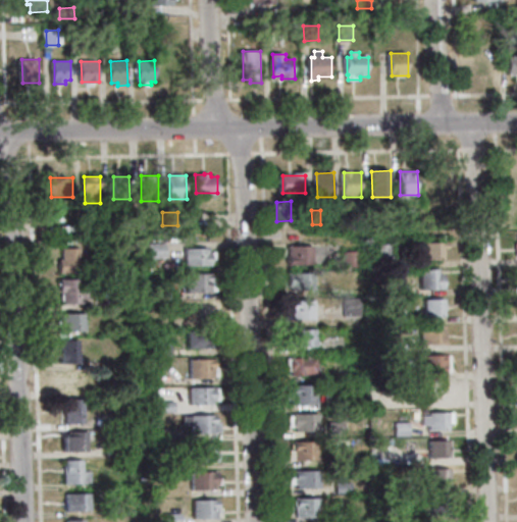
[(51,217),(66,217),(67,231),(51,231),(51,217)]
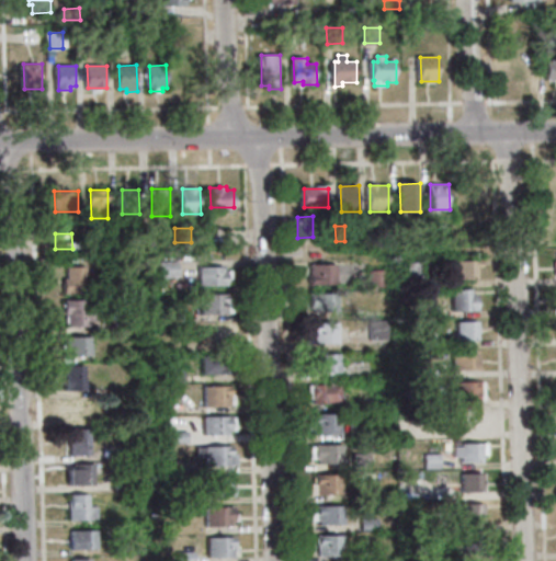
[(87,251),(86,235),(97,235),(97,251),(87,251)]
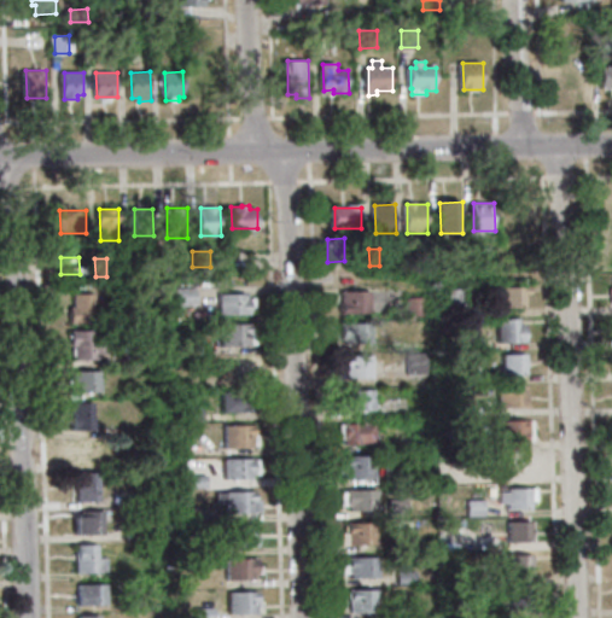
[(197,287),(198,305),(179,305),(179,287),(197,287)]
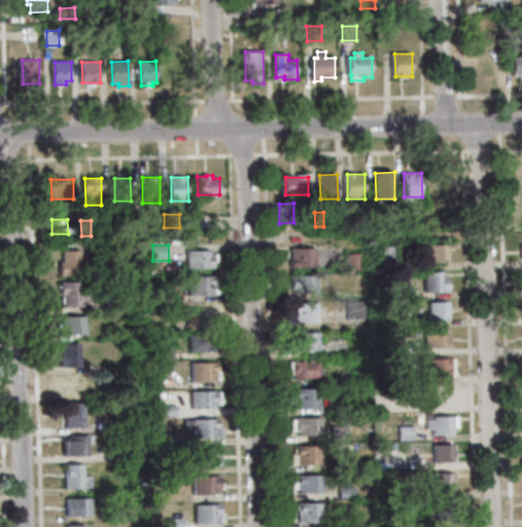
[(430,245),(455,245),(455,250),(449,251),(450,261),(430,261),(430,245)]
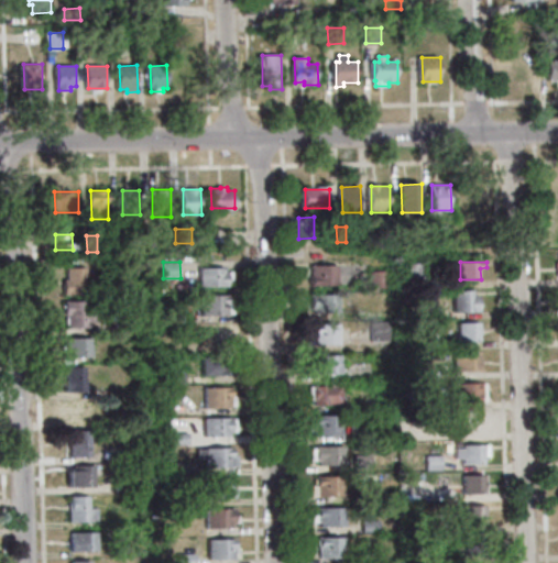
[(426,280),(407,280),(407,264),(426,264),(426,280)]
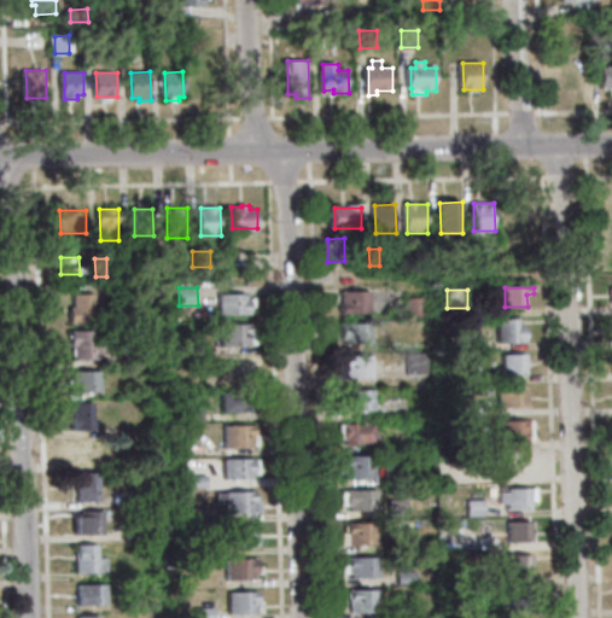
[(344,292),(371,292),(372,313),(344,313),(344,292)]
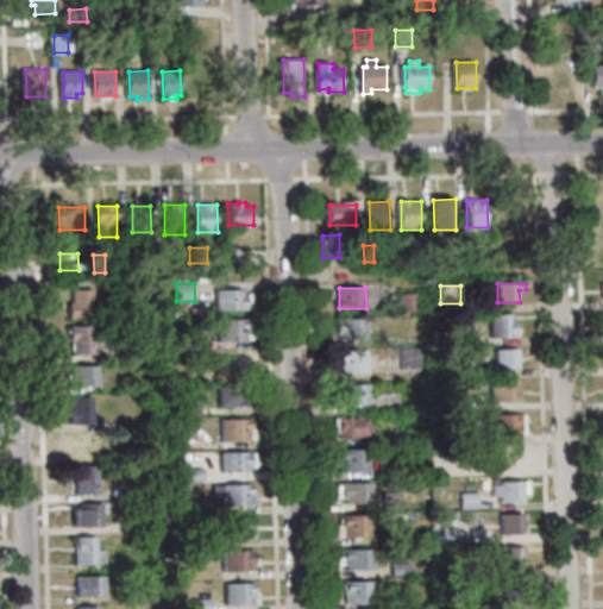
[(95,289),(95,316),(73,316),(73,303),(75,303),(75,290),(95,289)]
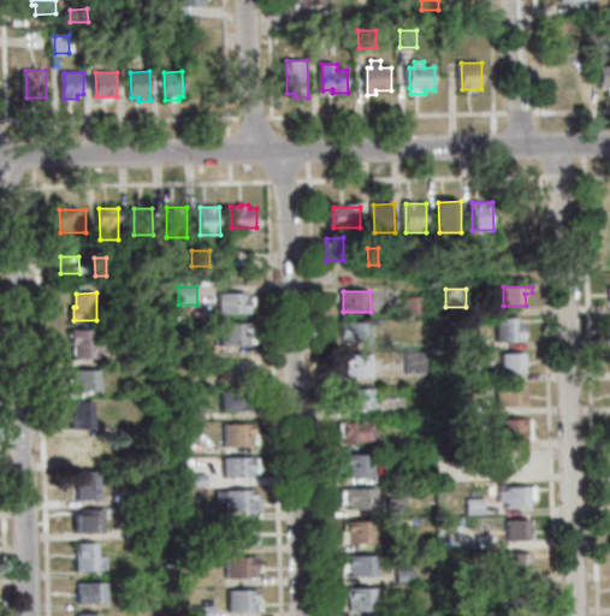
[(252,313),(221,313),(221,294),(248,292),(248,297),(252,297),(252,313)]
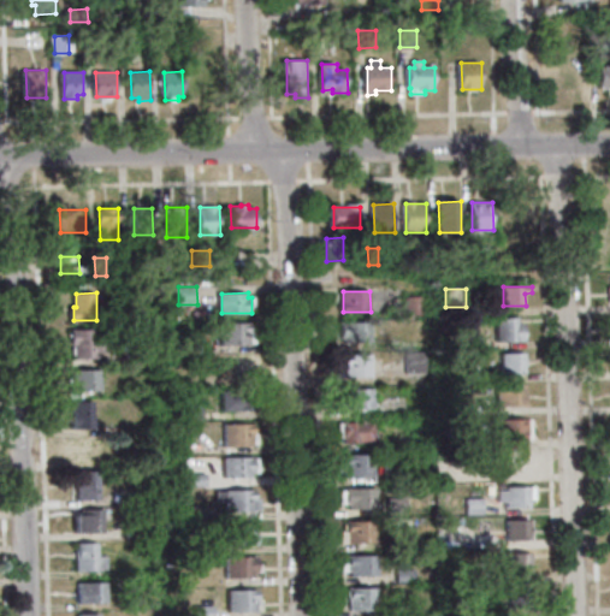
[(409,315),(408,296),(426,296),(426,314),(409,315)]
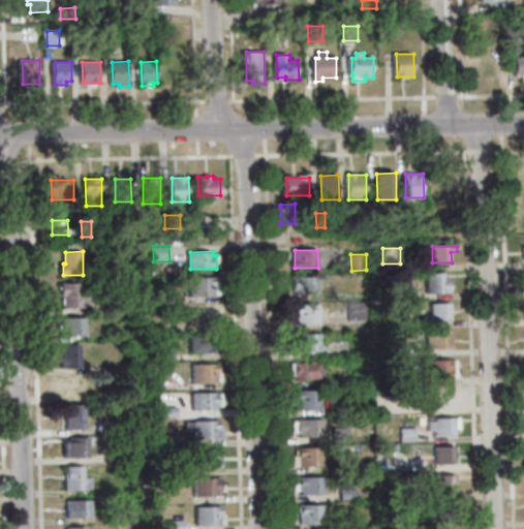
[(452,291),(429,292),(429,274),(447,274),(448,278),(452,278),(452,291)]
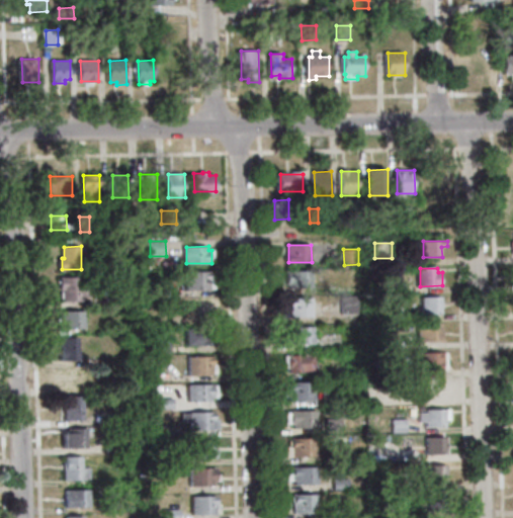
[(288,271),(313,271),(313,287),(291,287),(291,284),(288,284),(288,271)]
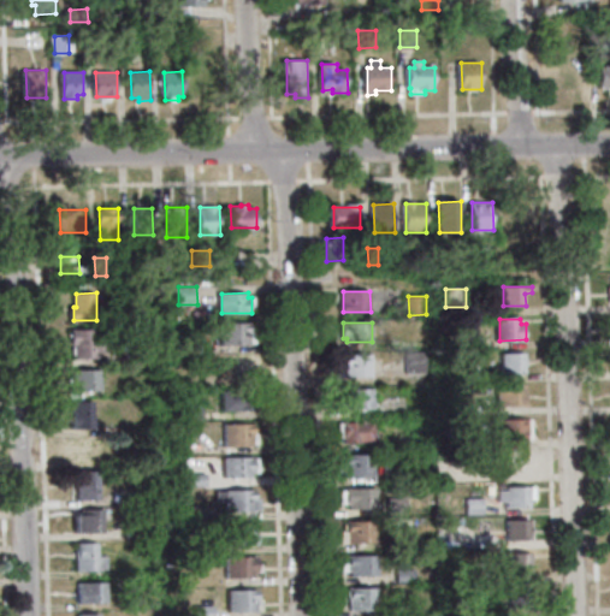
[(224,344),(223,324),(252,324),(252,332),(258,332),(258,344),(224,344)]
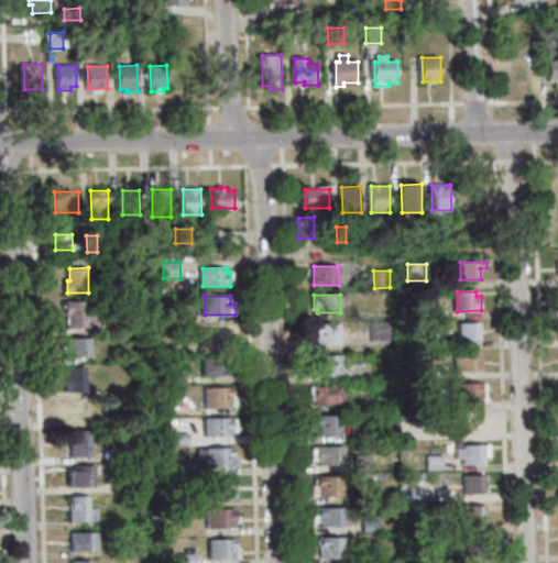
[(67,301),(89,301),(89,309),(97,309),(97,321),(89,321),(89,327),(72,327),(72,313),(67,313),(67,301)]
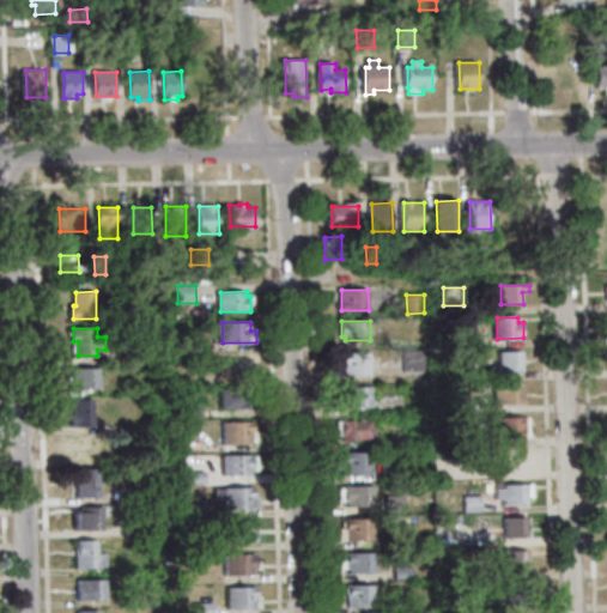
[(205,351),(187,351),(187,335),(205,335),(205,351)]
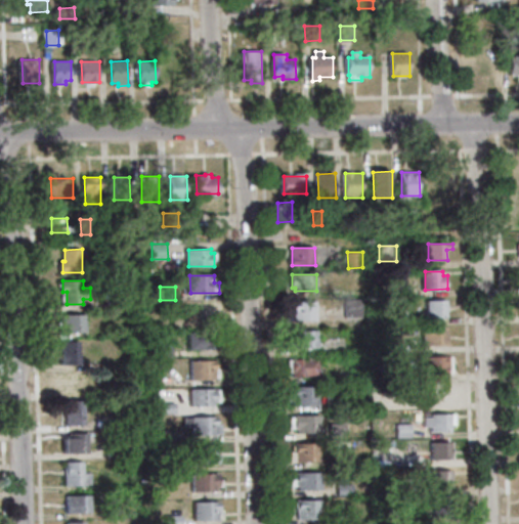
[(412,297),(397,297),(396,287),(411,287),(412,297)]
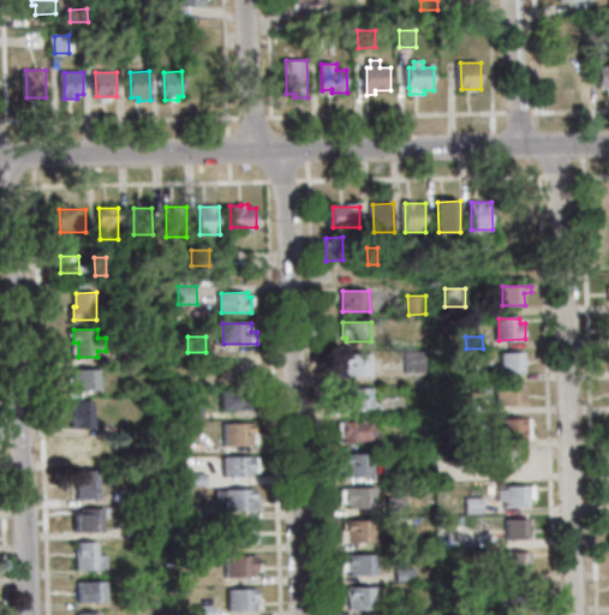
[(425,352),(425,372),(409,374),(407,352),(425,352)]
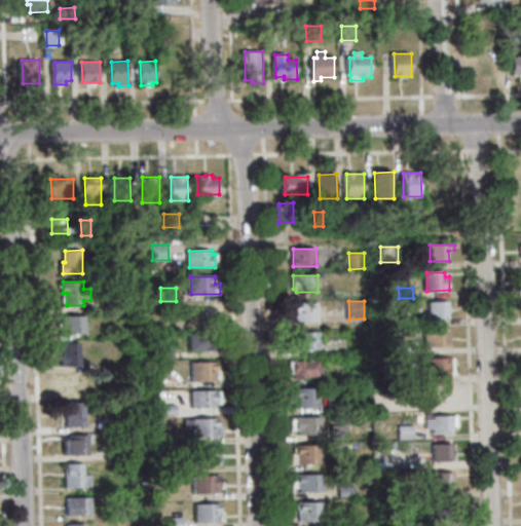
[(431,318),(431,302),(450,302),(450,318),(431,318)]
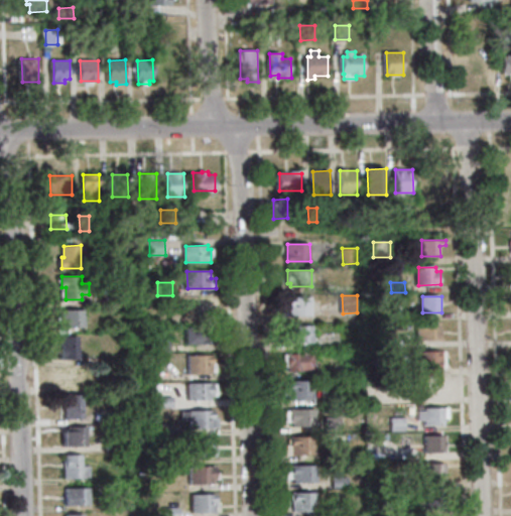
[(312,314),(284,314),(284,305),(288,305),(288,297),(312,297),(312,314)]
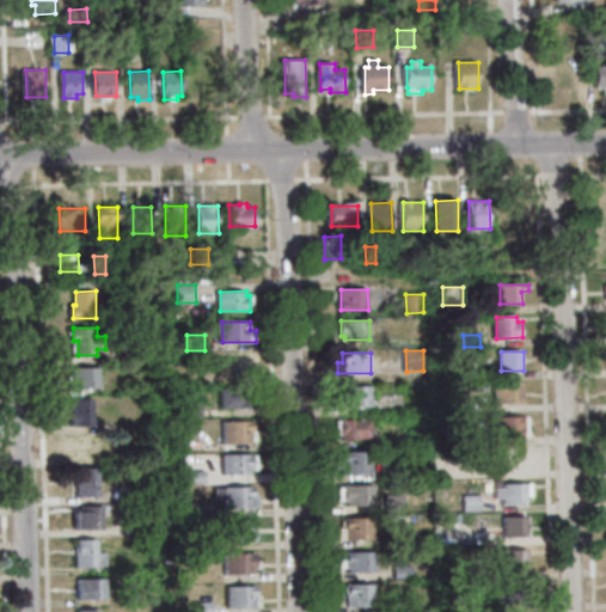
[(252,374),(222,374),(222,355),(252,355),(252,374)]
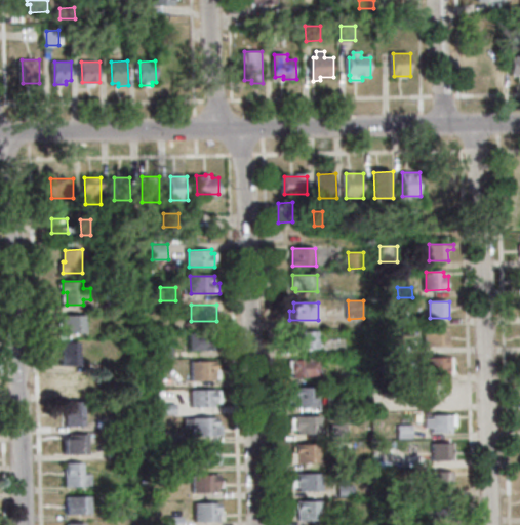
[(87,315),(87,332),(64,332),(64,316),(87,315)]
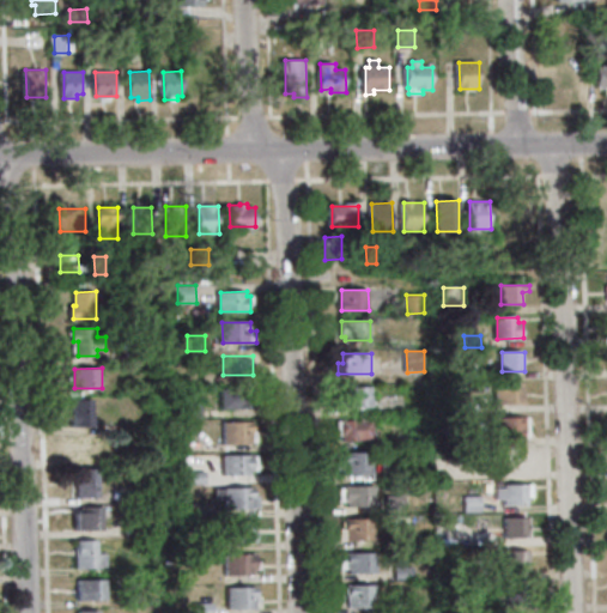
[(478,380),(461,380),(461,368),(477,368),(478,380)]
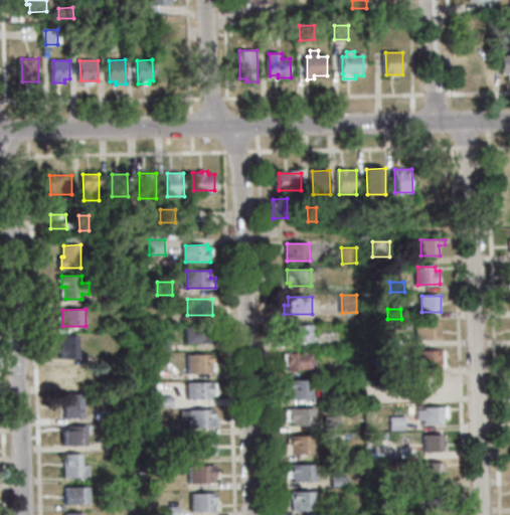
[(417,339),(417,323),(441,323),(441,330),(443,330),(443,339),(417,339)]
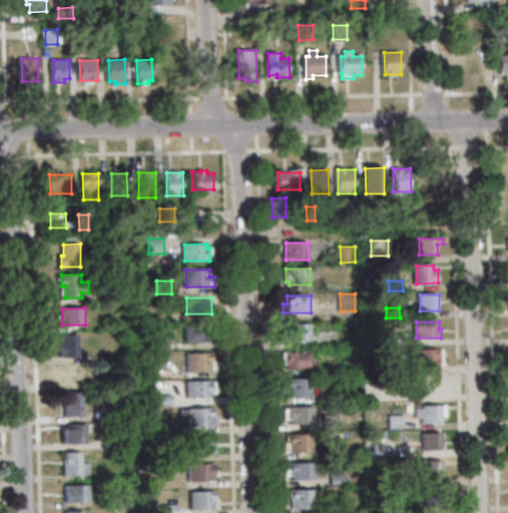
[(290,324),(313,324),(314,341),(290,341),(290,324)]
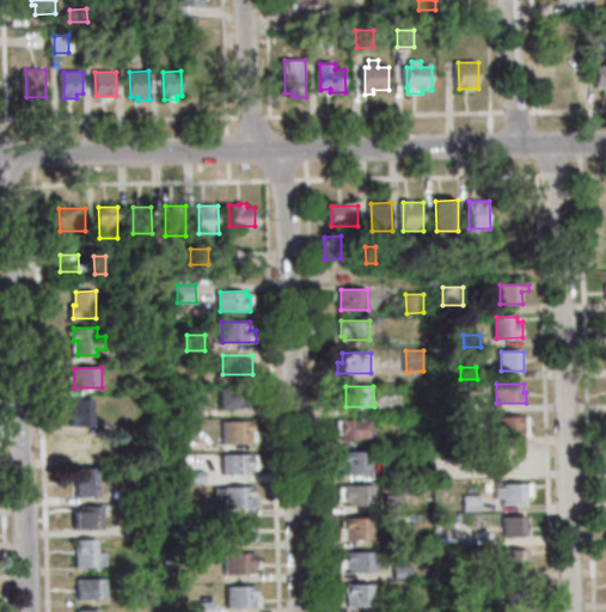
[(222,408),(222,389),(252,387),(253,408),(222,408)]
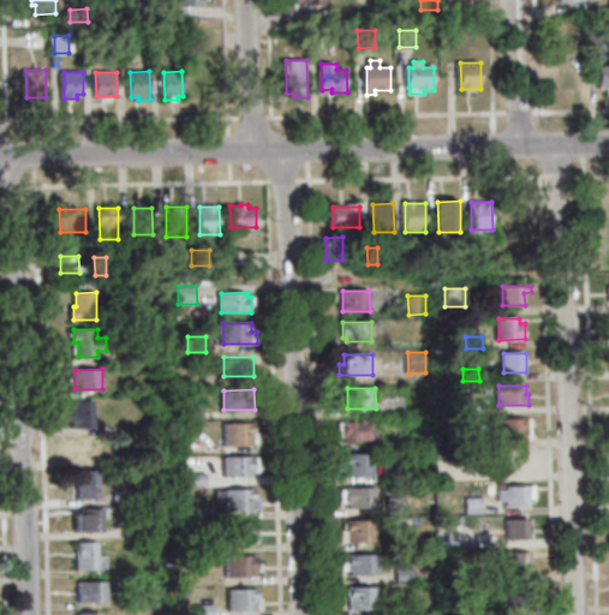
[(76,400),(96,400),(96,428),(76,428),(76,400)]
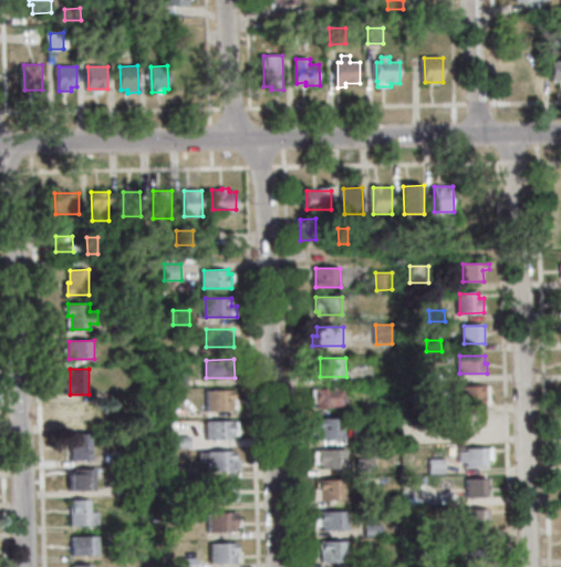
[(187,385),(170,385),(170,371),(187,371),(187,385)]
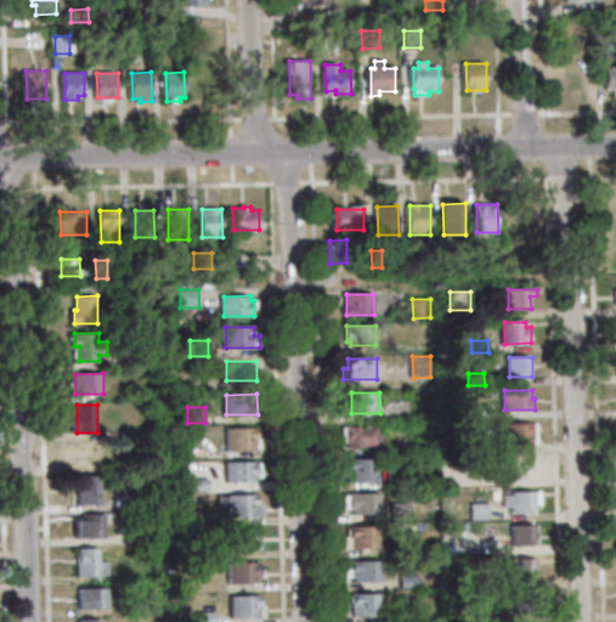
[(540,444),(506,445),(506,424),(540,424),(540,444)]
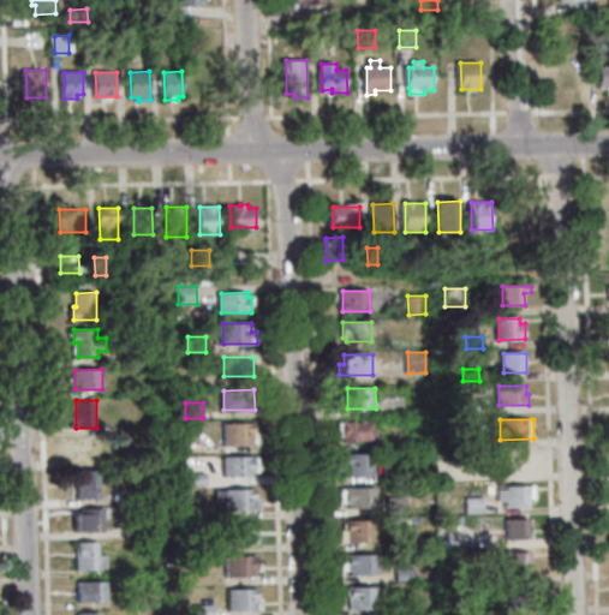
[(340,422),(376,422),(376,442),(346,442),(345,437),(340,437),(340,422)]
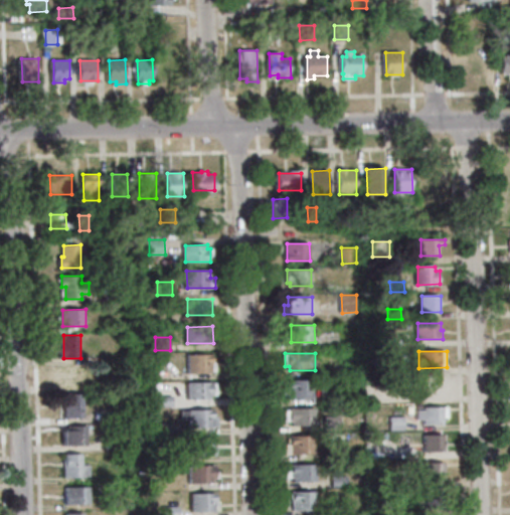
[(190,373),(189,355),(213,355),(213,362),(218,362),(218,372),(213,372),(213,373),(190,373)]
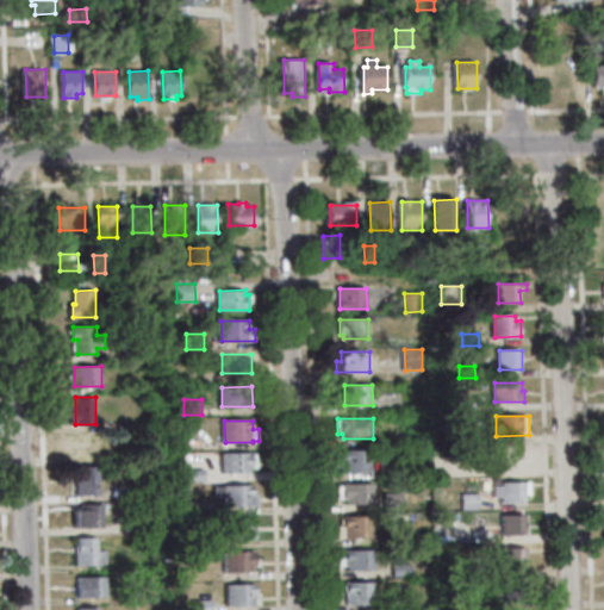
[(80,437),(107,436),(107,456),(80,456),(80,437)]
